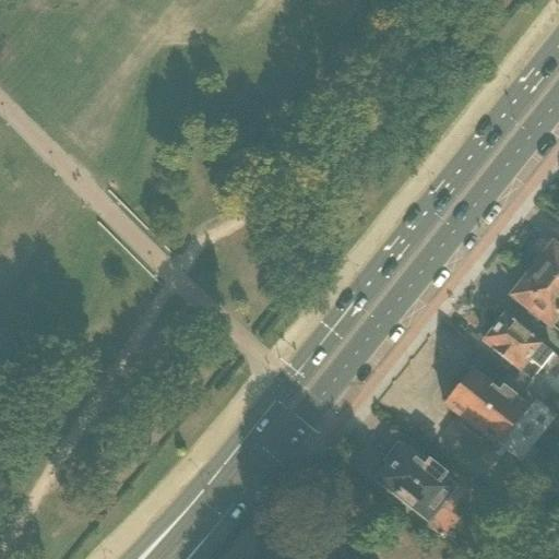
[(558,292),(558,250),(554,247),(545,258),(544,257),(542,259),(537,260),(534,265),(533,270),(532,271),(558,292)]
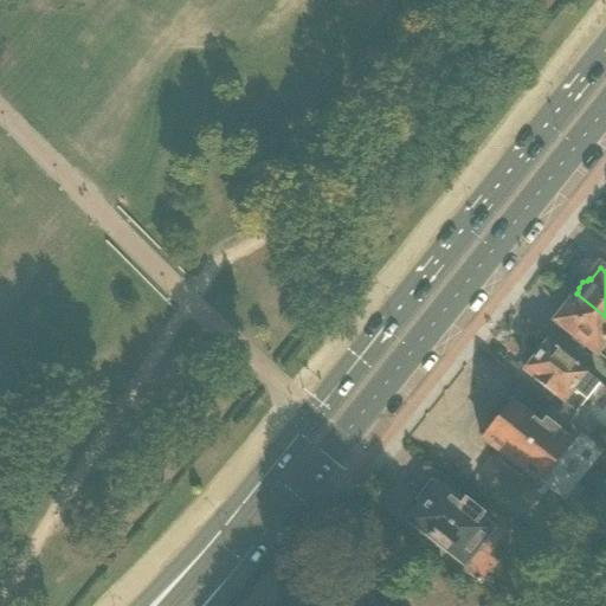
[(605,316),(577,294),(575,296),(571,297),(567,303),(566,308),(563,310),(565,311),(556,322),(567,329),(566,331),(587,348),(587,347),(605,361),(605,316)]
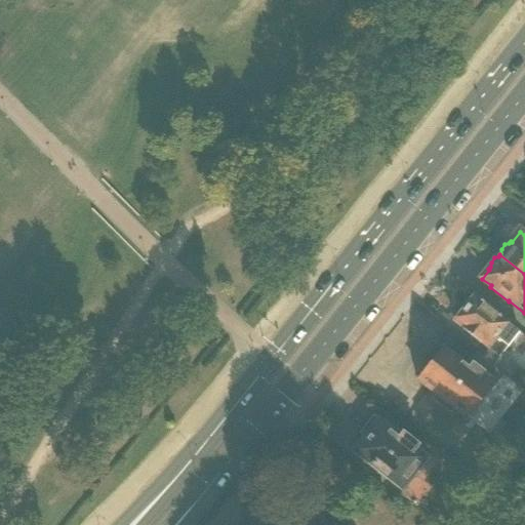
[(520,332),(472,297),(463,300),(461,310),(454,320),(465,328),(462,330),(481,345),(482,344),(489,350),(483,356),(505,373),(513,362),(502,354),(520,332)]
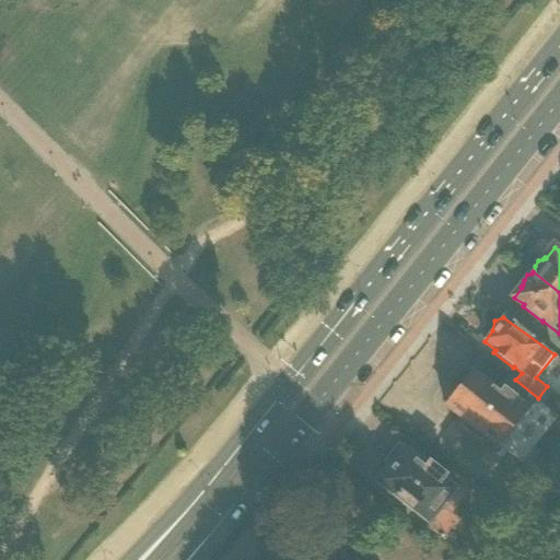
[(457,389),(444,406),(465,422),(462,428),(481,443),(486,439),(500,450),(539,399),(537,398),(538,398),(515,380),(515,381),(509,376),(498,391),(473,371),(469,375),(465,372),(458,374),(454,380),(453,386),(457,389)]
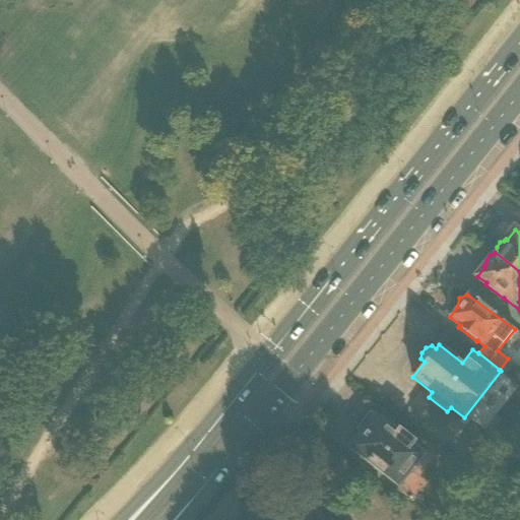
[(427,452),(399,429),(395,434),(392,432),(370,413),(358,428),(364,433),(351,448),(399,486),(427,452)]
